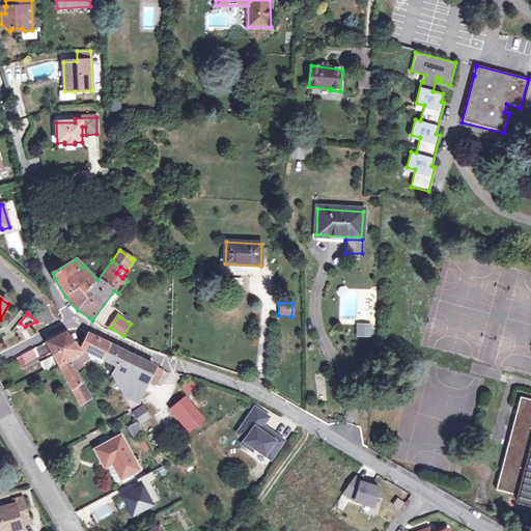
[(355,323),(355,336),(371,336),(371,323),(355,323)]
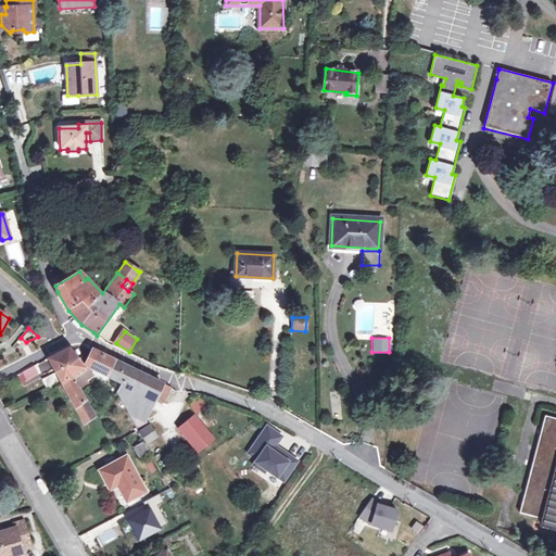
[(73,378),(87,370),(84,367),(77,357),(68,346),(48,358),(62,382),(84,424),(93,417),(77,386),(73,378)]
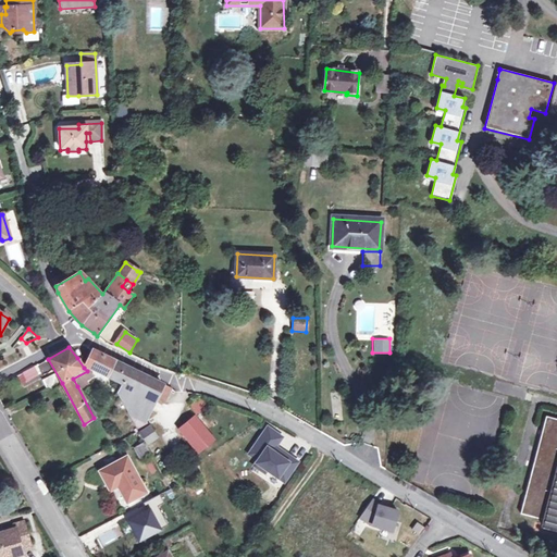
[(126,409),(143,374),(93,350),(86,364),(126,384),(118,393),(126,409)]
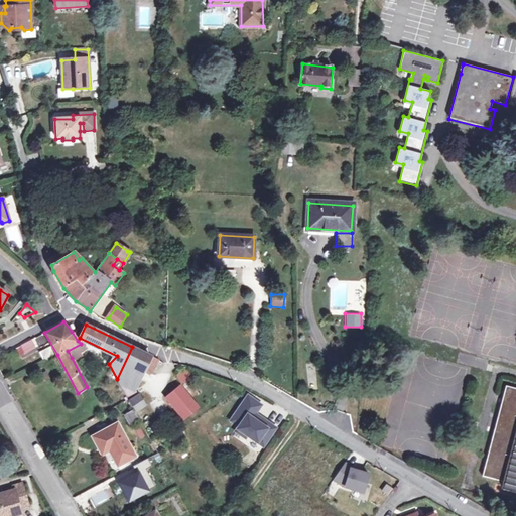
[(23,354),(36,348),(31,339),(19,346),(23,354)]
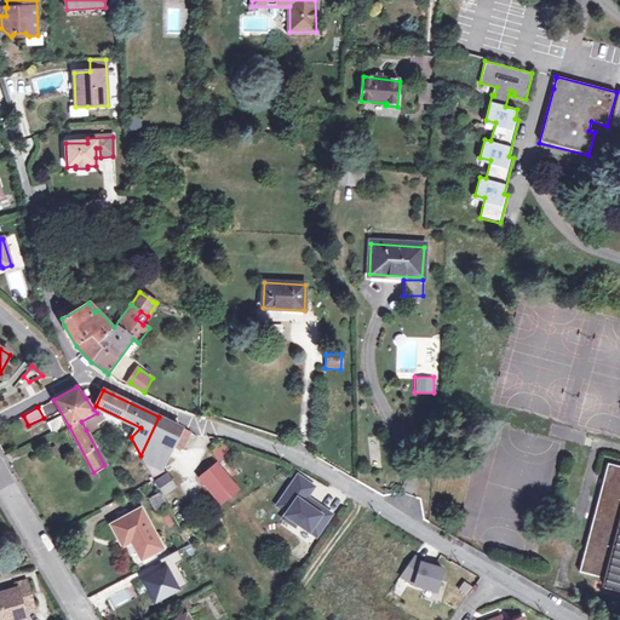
[(101,419),(97,413),(81,422),(86,430),(101,419)]
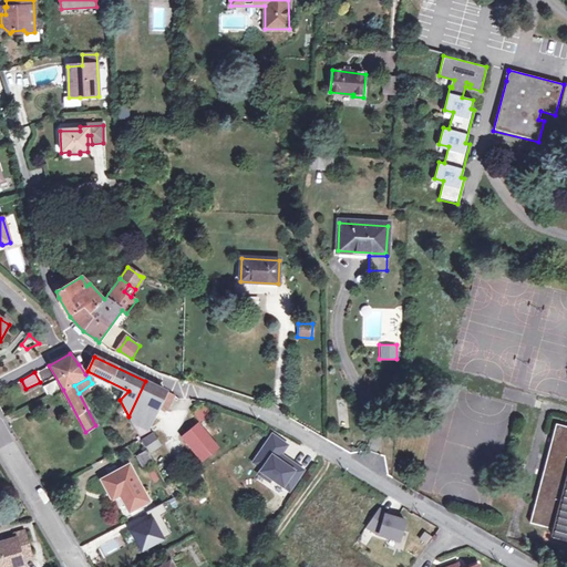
[(165,390),(145,381),(129,416),(140,435),(142,441),(152,434),(147,428),(158,405),(165,390)]
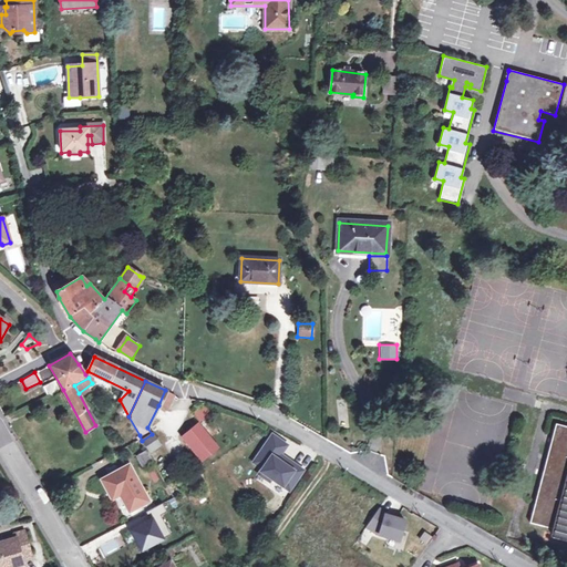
[(174,394),(165,390),(158,405),(167,409),(174,394)]
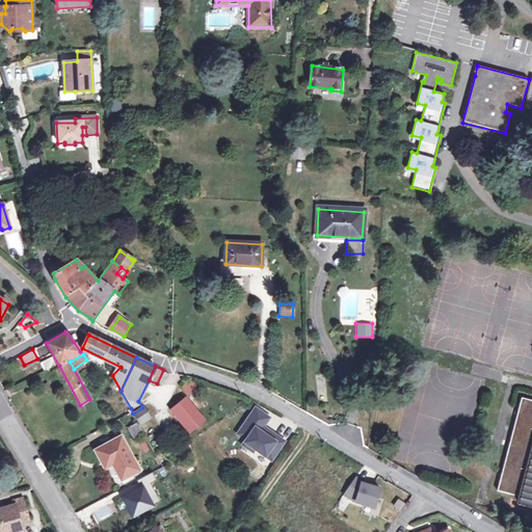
[(186,395),(197,390),(193,380),(182,387),(186,395)]
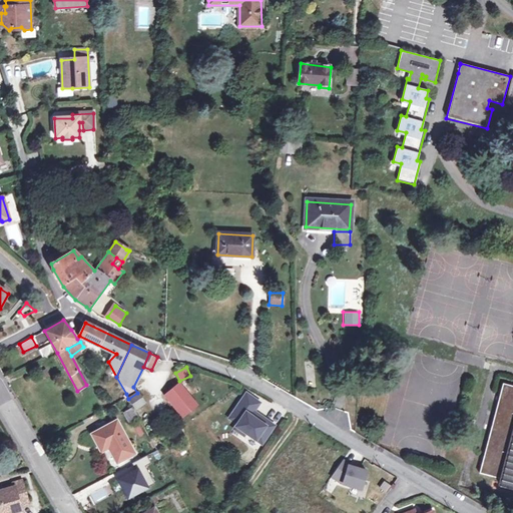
[(499,484),(512,487),(512,386),(503,384),(480,474),(500,479),(499,484)]
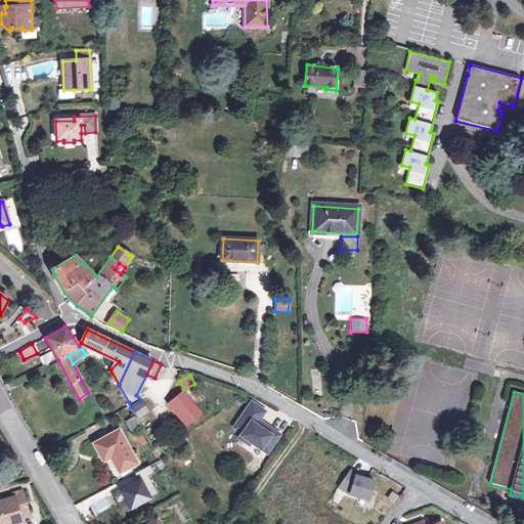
[(187,424),(199,415),(181,393),(170,402),(187,424)]
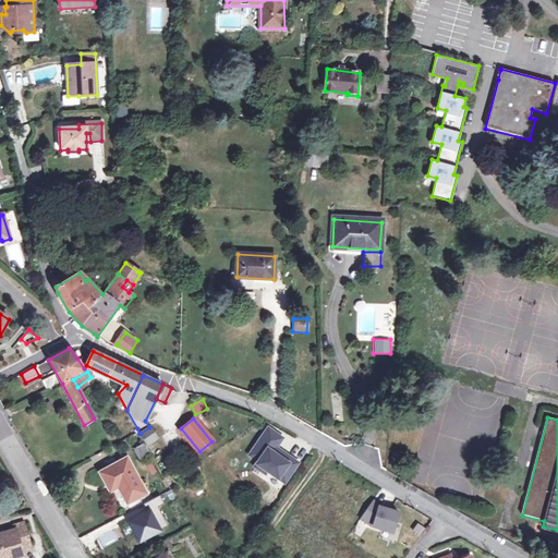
[(156,438),(149,427),(140,434),(145,443),(146,445),(156,438)]
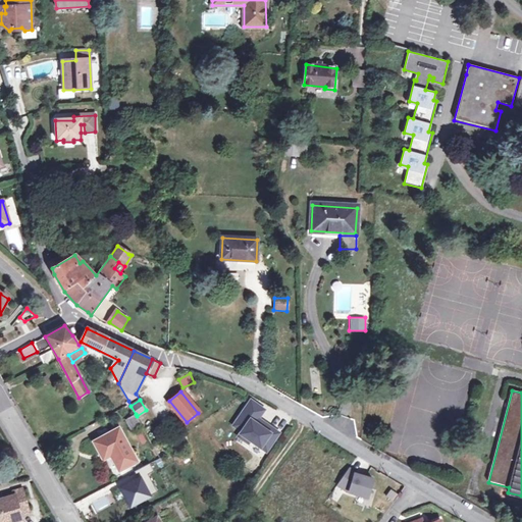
[(261,409),(249,401),(232,426),(240,430),(238,433),(265,452),(278,432),(256,417),(261,409)]
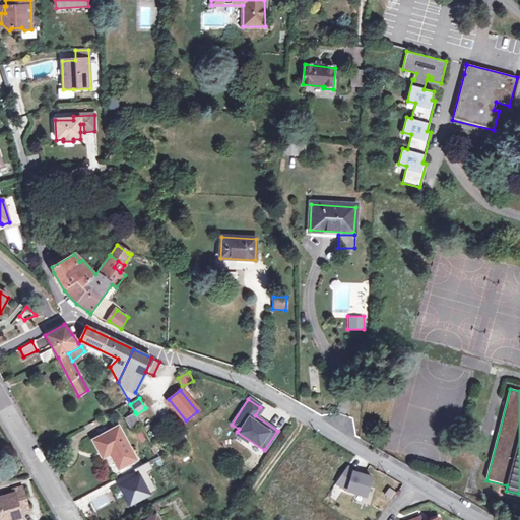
[(136,414),(135,412),(126,417),(131,428),(140,423),(136,414)]
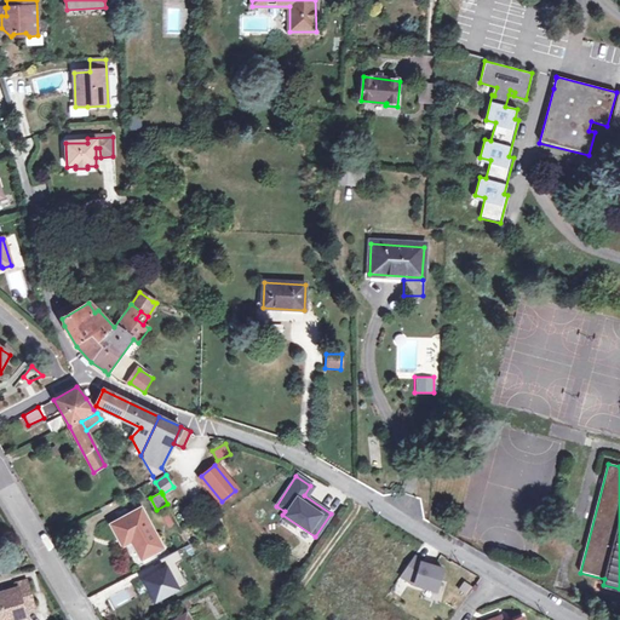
[(128,533),(132,540),(142,557),(162,547),(141,509),(113,524),(120,538),(128,533)]
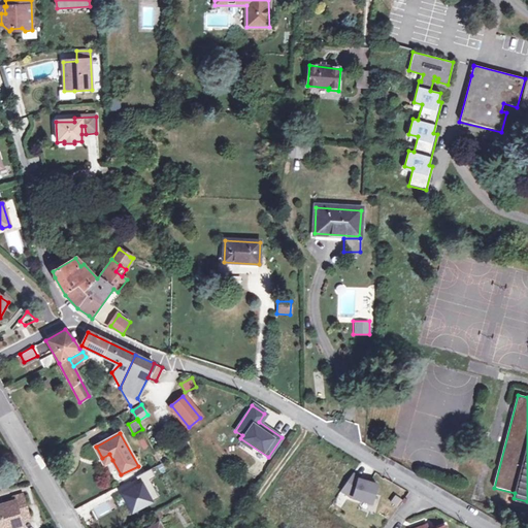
[(141,435),(136,438),(141,449),(147,446),(141,435)]
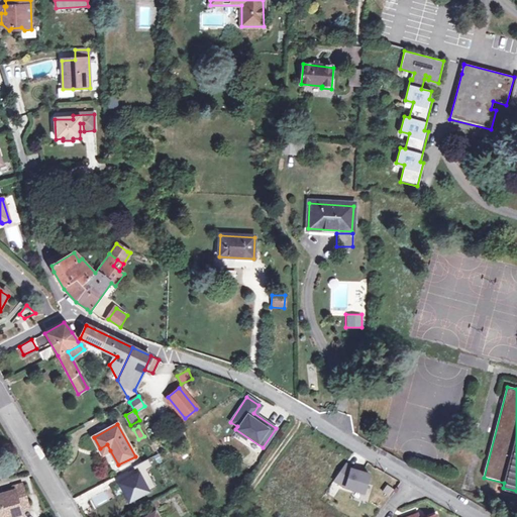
[(107,444),(100,448),(103,453),(110,450),(107,444)]
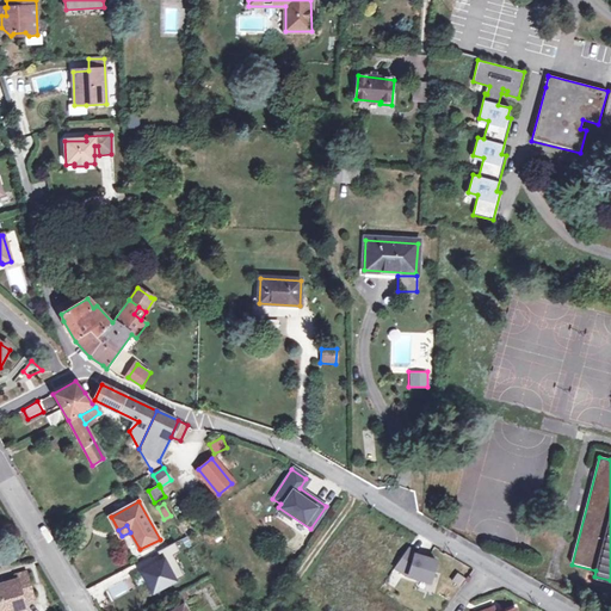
[(161,559),(139,571),(150,592),(181,575),(171,554),(178,550),(174,543),(158,551),(161,559)]
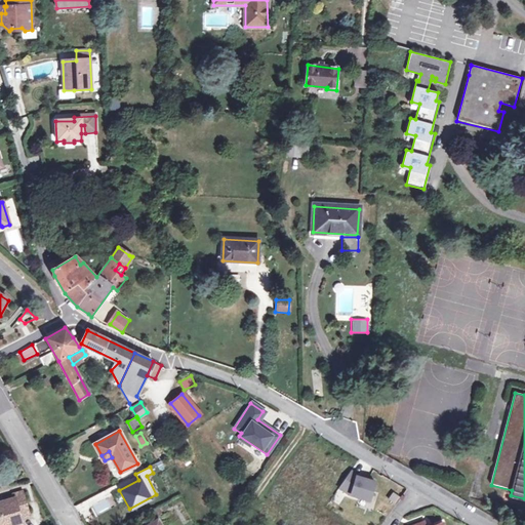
[(370,500),(374,482),(357,476),(351,471),(339,487),(349,494),(370,500)]
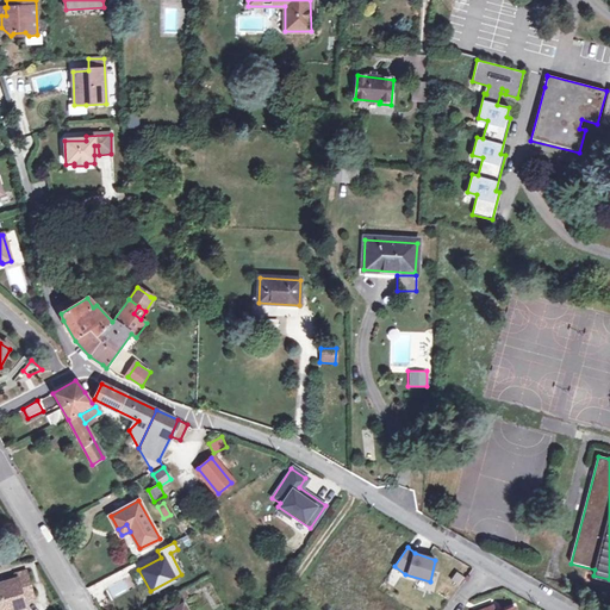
[(0,609),(13,607),(13,609),(17,609),(24,608),(23,601),(33,597),(26,571),(14,574),(16,579),(0,583),(0,609)]
